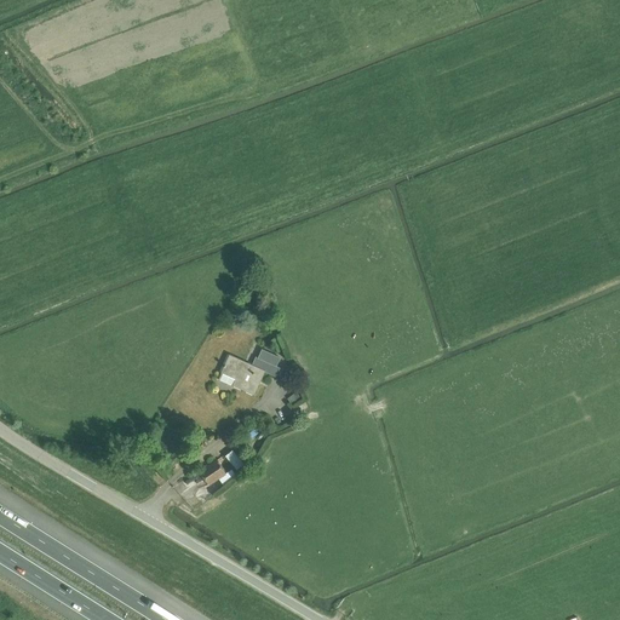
[(273,342),(277,354),(283,350),(279,339),(273,342)]
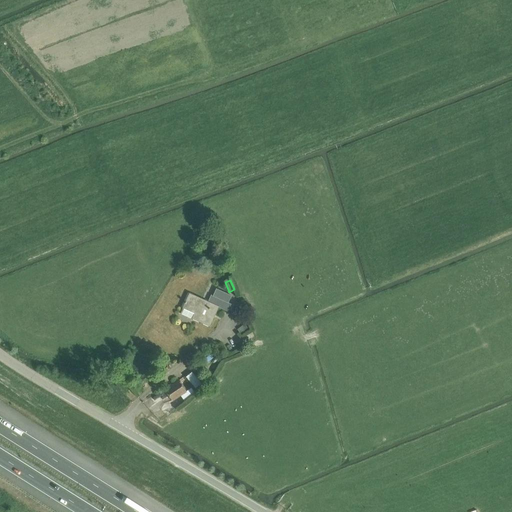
[(227,311),(231,305),(228,303),(232,296),(216,289),(212,296),(211,295),(207,302),(189,293),(180,314),(210,327),(219,308),(227,311)]
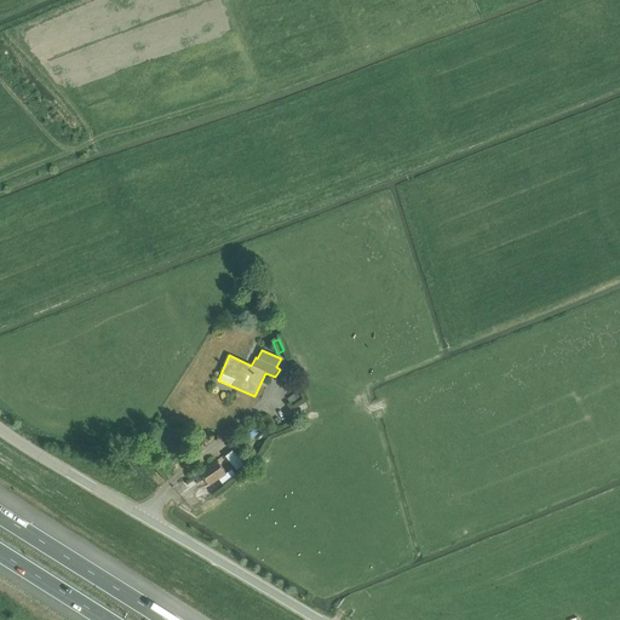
[(296,392),(287,400),(292,406),(300,400),(296,392)]
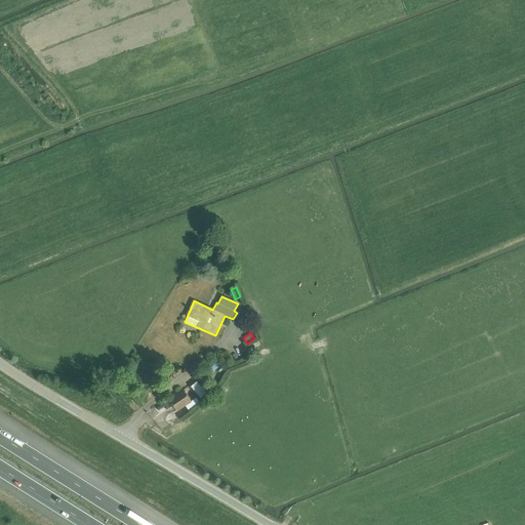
[(190,388),(200,399),(206,394),(196,382),(190,388)]
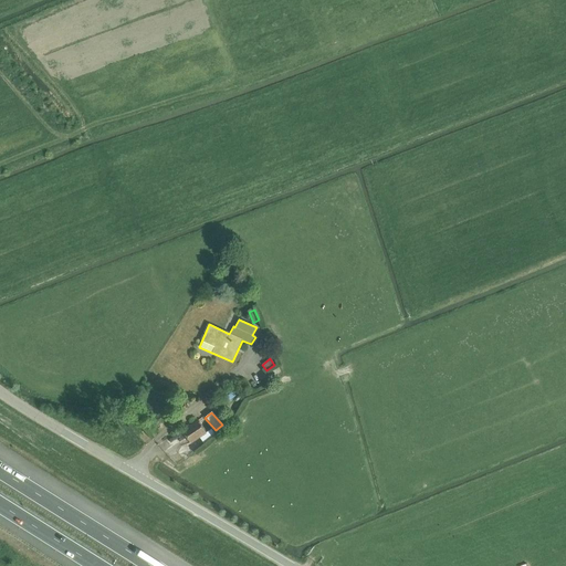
[(198,421),(182,431),(191,444),(207,433),(198,421)]
